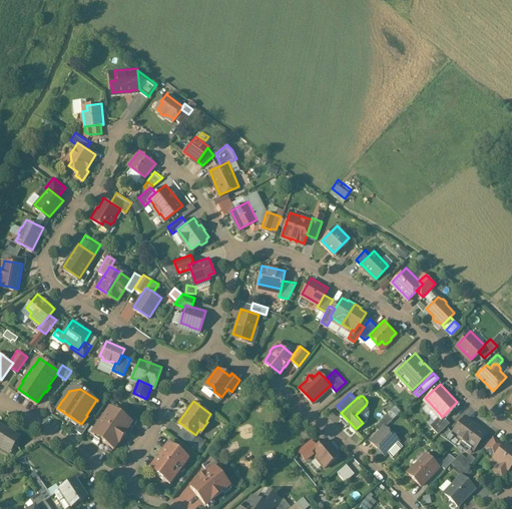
[(50,402),(47,407),(52,411),(56,406),(50,402)]
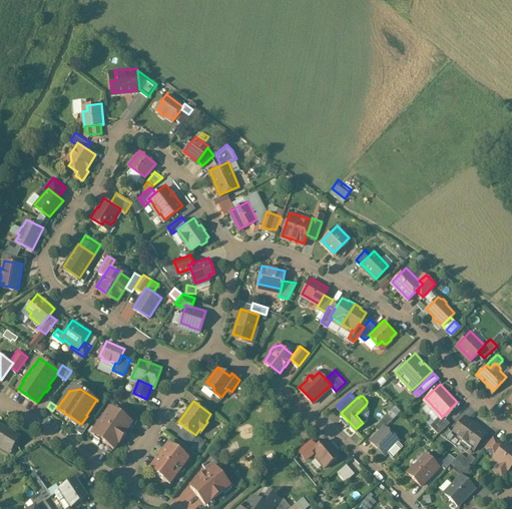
[(123,415),(110,406),(92,432),(114,447),(118,441),(119,441),(127,430),(126,429),(130,423),(132,421),(123,415)]
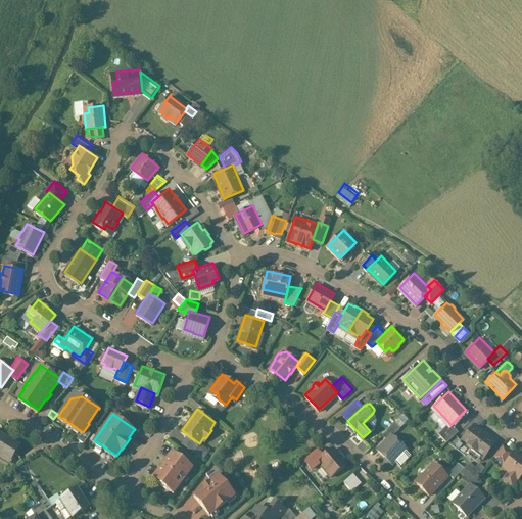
[(141,425),(130,417),(126,423),(135,429),(133,431),(136,433),(141,425)]
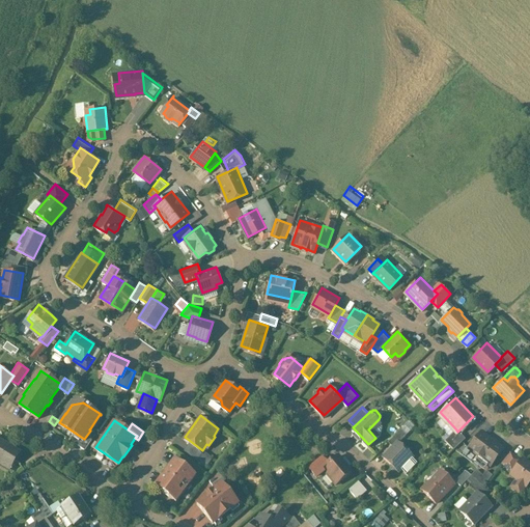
[(408,432),(401,426),(389,440),(394,445),(398,440),(399,440),(408,432)]
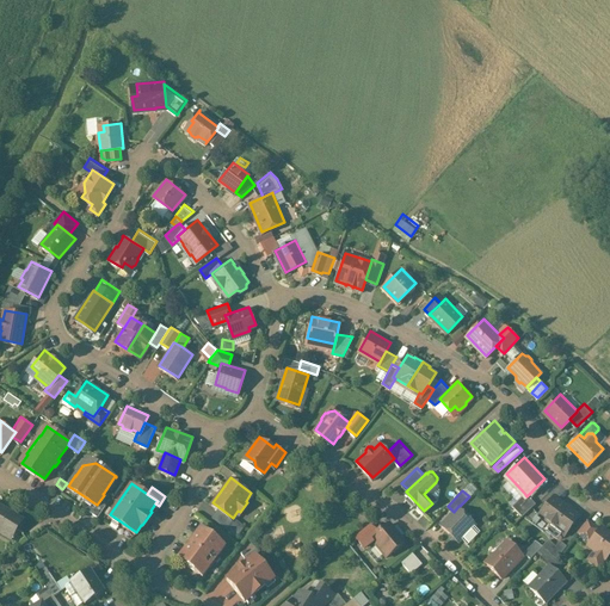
[(97,505),(90,500),(86,506),(98,514),(110,498),(104,493),(103,494),(104,495),(97,505)]
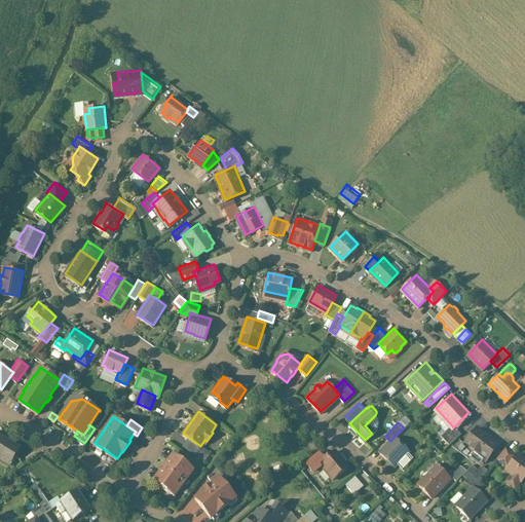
[(451,424),(441,434),(450,443),(461,432),(455,425),(453,427),(451,424)]
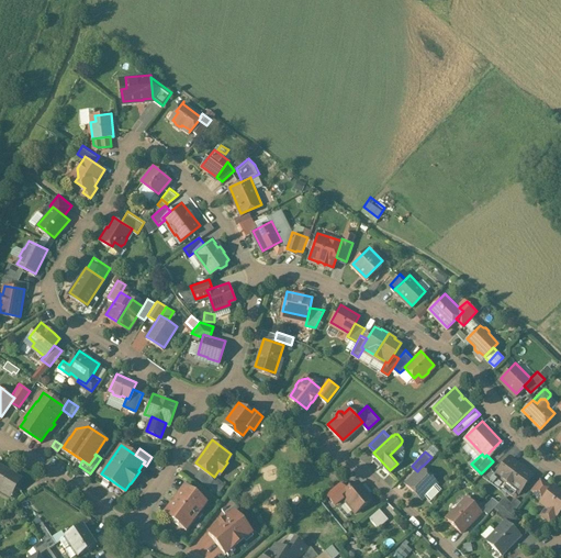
[(519,461),(511,455),(496,473),(519,491),(533,472),(524,466),(525,465),(519,461)]
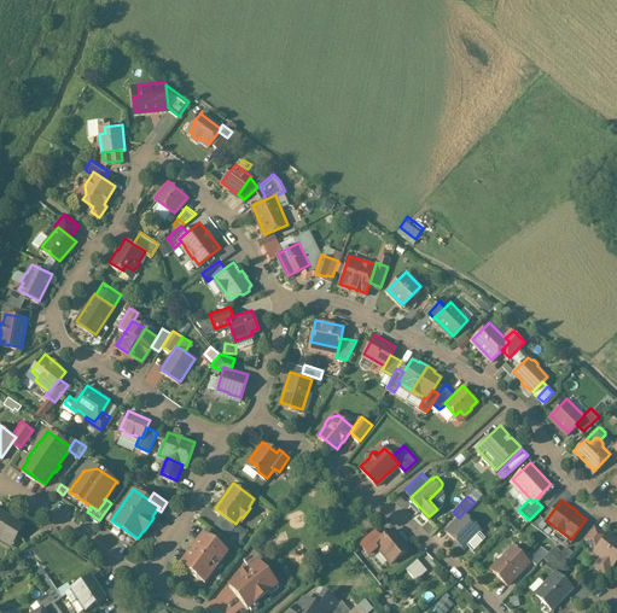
[(0,511),(1,509),(0,508),(0,535),(12,543),(23,525),(0,511)]
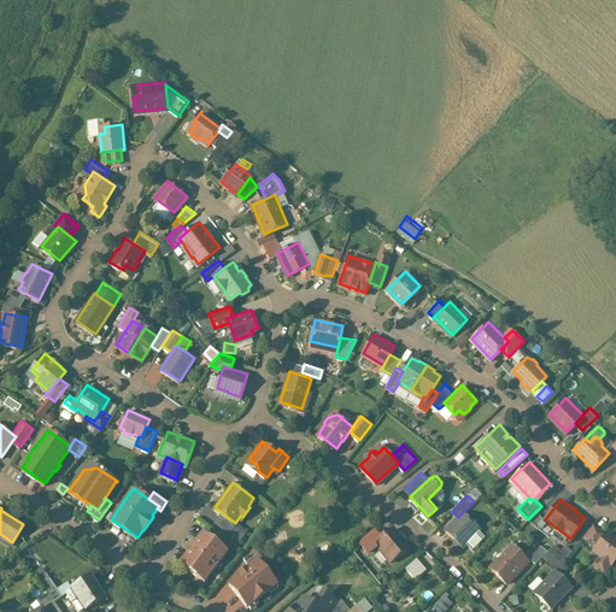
[(458,517),(446,529),(455,537),(455,541),(457,543),(461,543),(462,543),(463,545),(480,527),(464,511),(463,511),(458,517)]
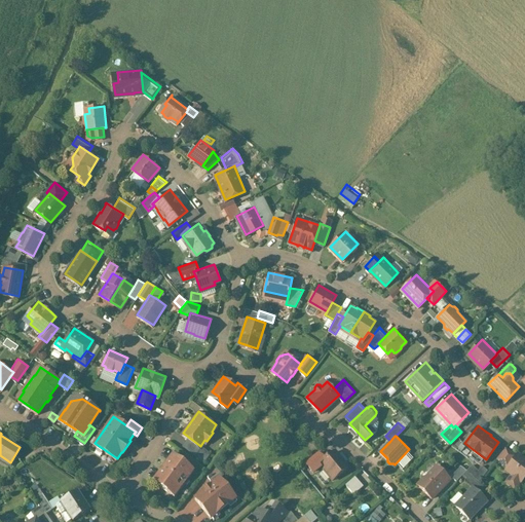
[(517,454),(505,446),(497,456),(509,465),(517,454)]
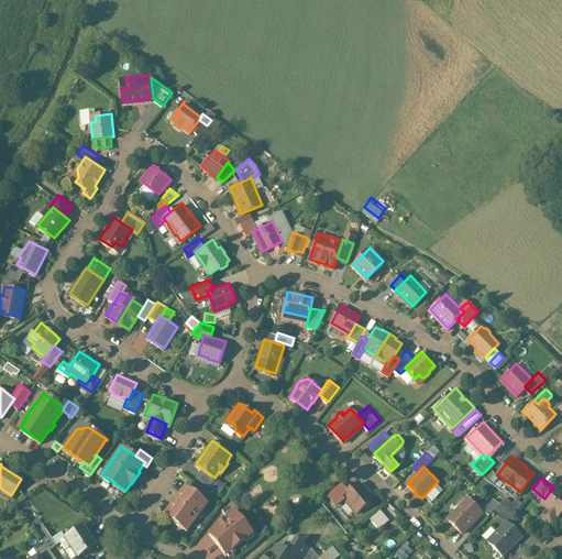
[(343,481),(328,493),(334,502),(343,495),(342,494),(350,489),(343,481)]
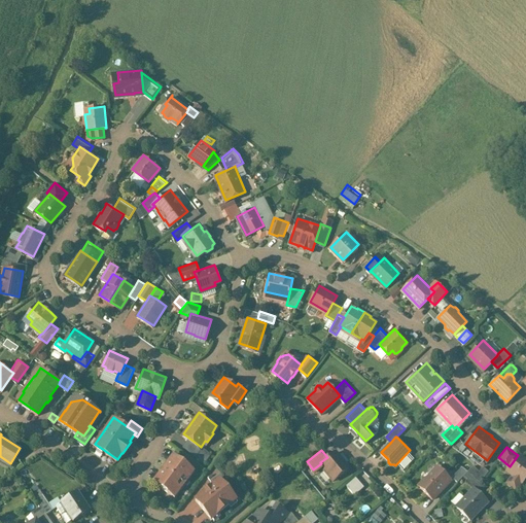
[(349,466),(336,450),(327,457),(320,462),(321,463),(334,479),(349,466)]
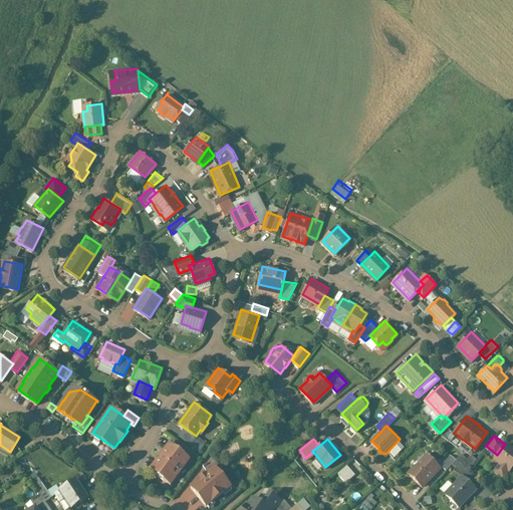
[(190,458),(169,442),(150,468),(171,483),(180,471),(181,472),(182,471),(181,470),(189,458),(190,459),(190,458)]
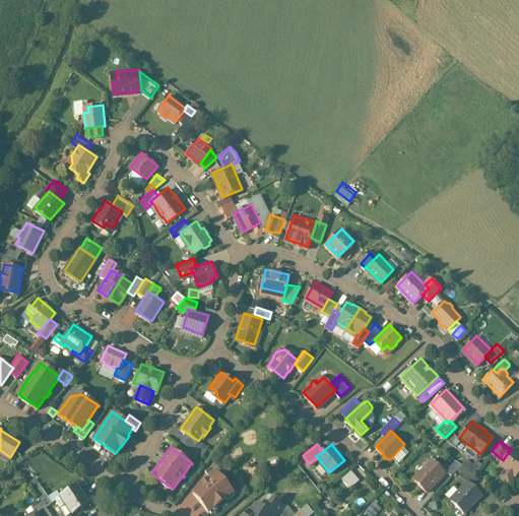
[(518,451),(513,447),(511,449),(503,460),(501,462),(507,467),(515,473),(518,469),(518,451)]
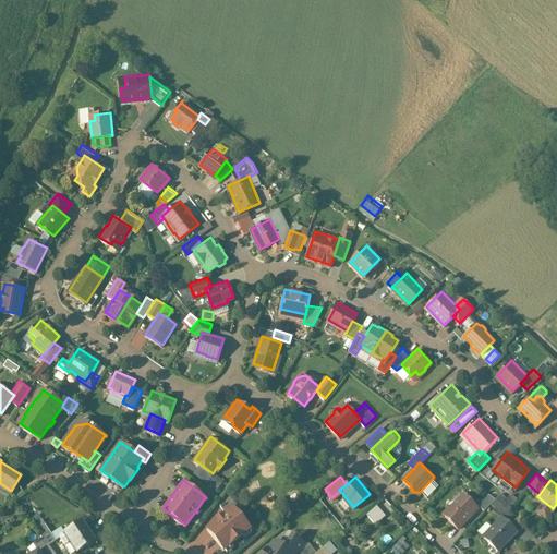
[(501,491),(496,497),(503,503),(508,497),(501,491)]
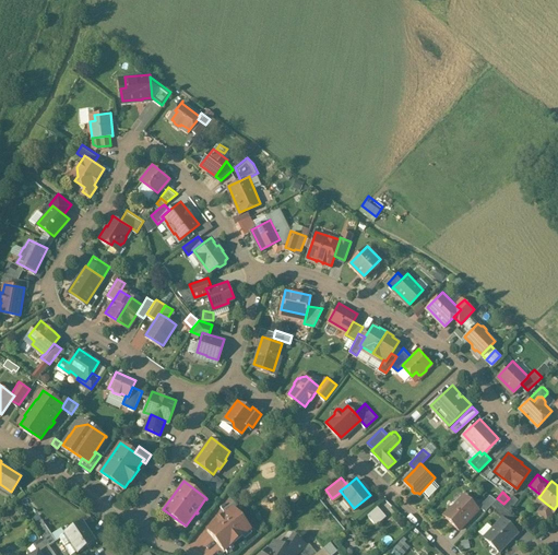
[(465,496),(454,507),(452,505),(444,512),(460,528),(478,507),(464,493),(463,494),(465,496)]
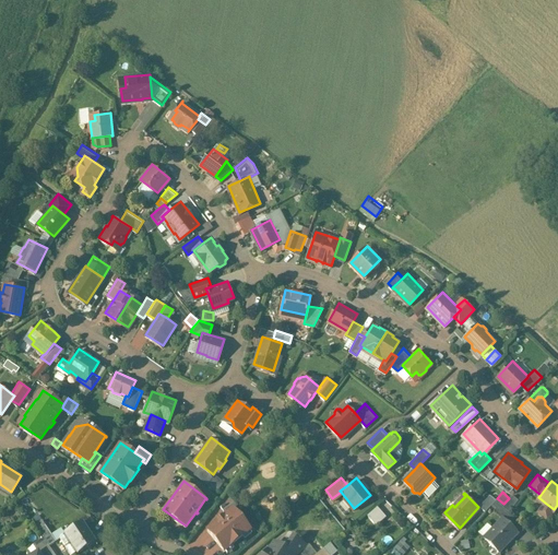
[(490,493),(481,504),(486,509),(497,498),(490,493)]
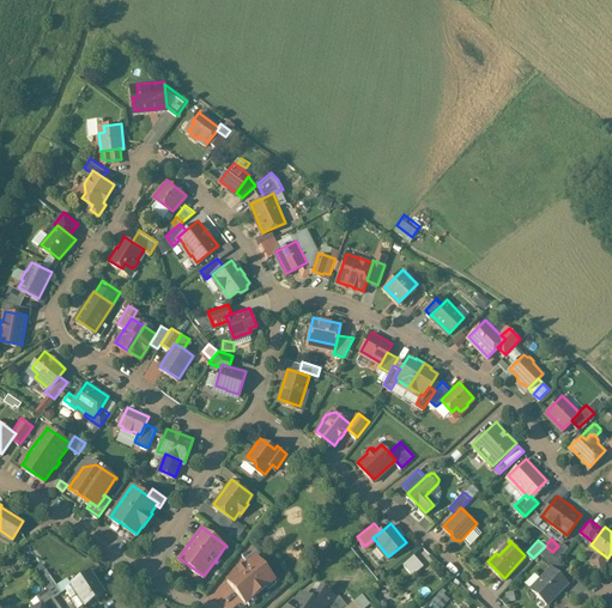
[(562,540),(558,546),(552,552),(559,559),(569,546),(562,540)]
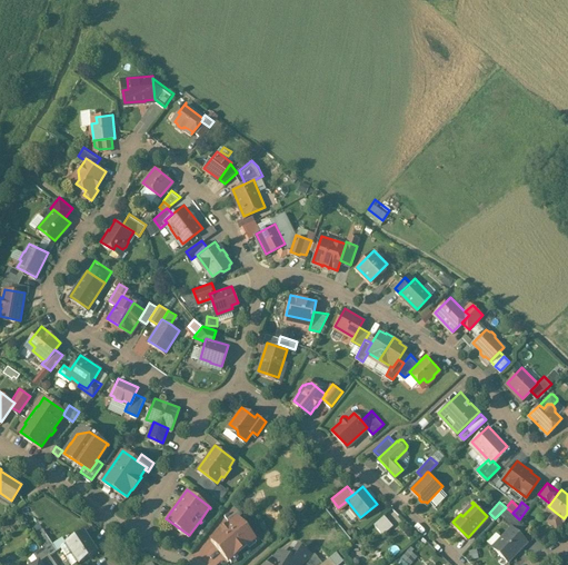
[(386,512),(376,521),(385,531),(395,522),(386,512)]
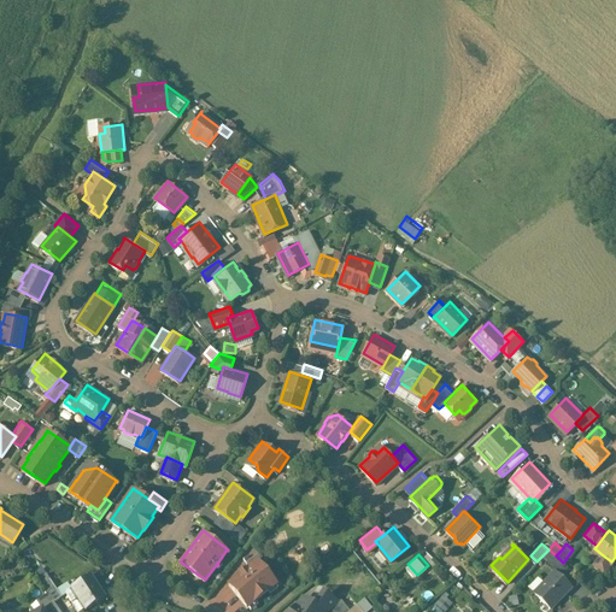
[(602,554),(596,563),(604,570),(611,562),(602,554)]
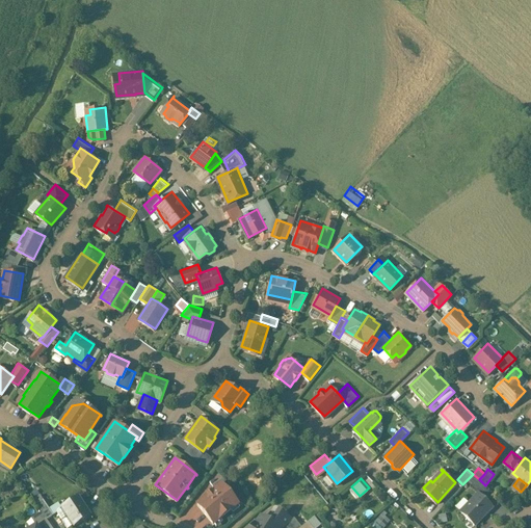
[(222,482),(212,490),(211,490),(211,491),(208,493),(207,494),(208,494),(197,502),(213,521),(218,517),(220,517),(232,507),(233,505),(238,501),(222,482)]
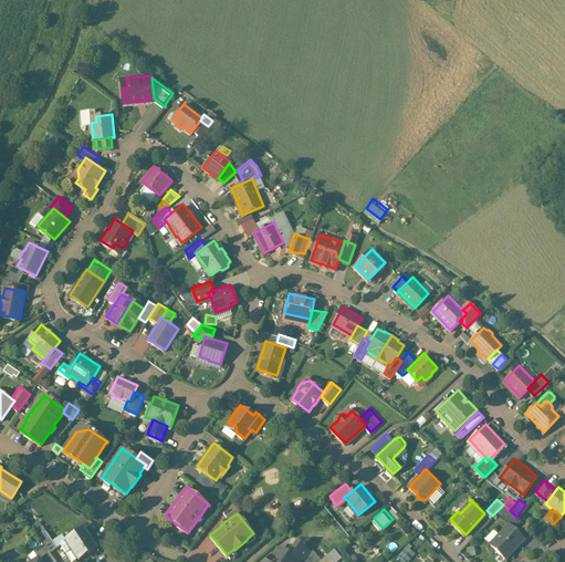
[(532,532),(520,520),(513,527),(524,537),(526,539),(532,532)]
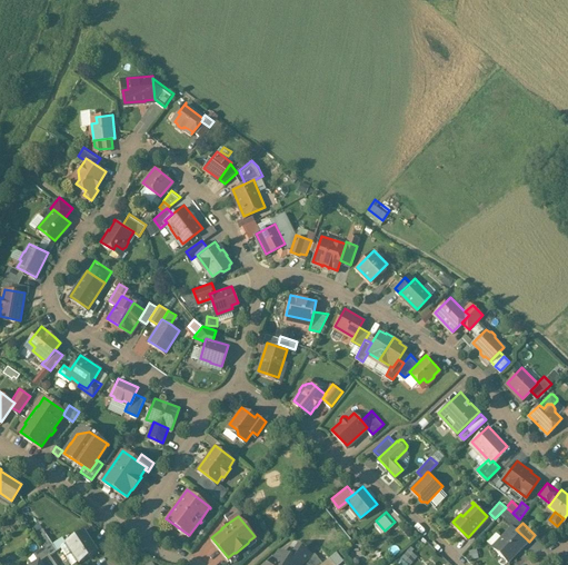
[(512,526),(494,545),(508,559),(527,539),(516,529),(512,526)]
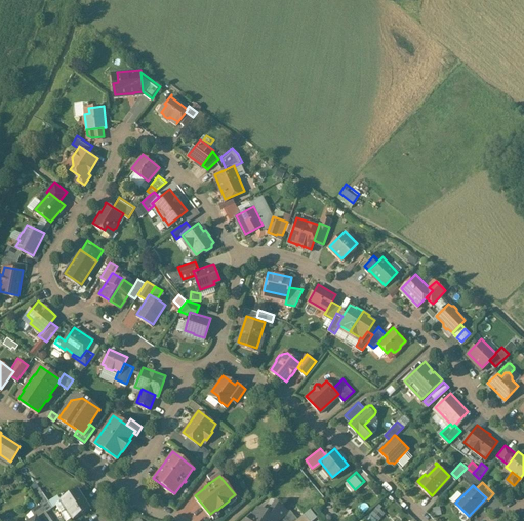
[(40,486),(34,490),(46,510),(53,506),(40,486)]
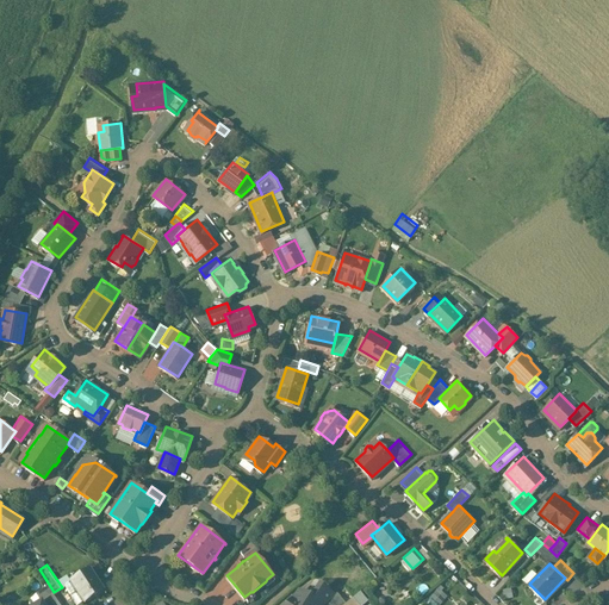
[(104,588),(89,568),(72,579),(72,580),(66,584),(78,603),(85,598),(86,600),(104,588)]
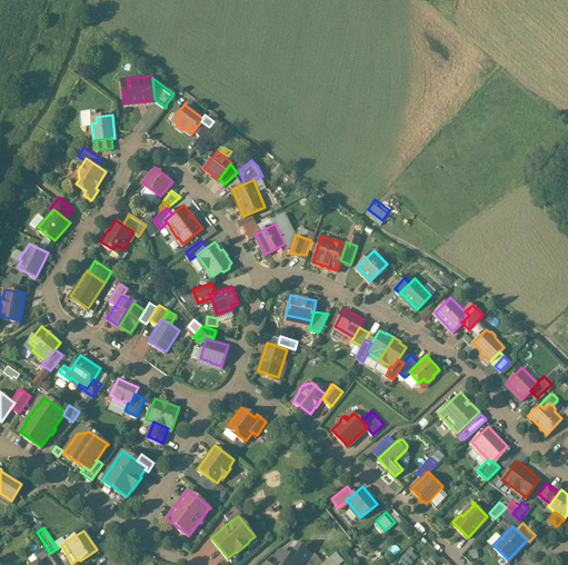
[(402,551),(409,561),(419,554),(412,545),(402,551)]
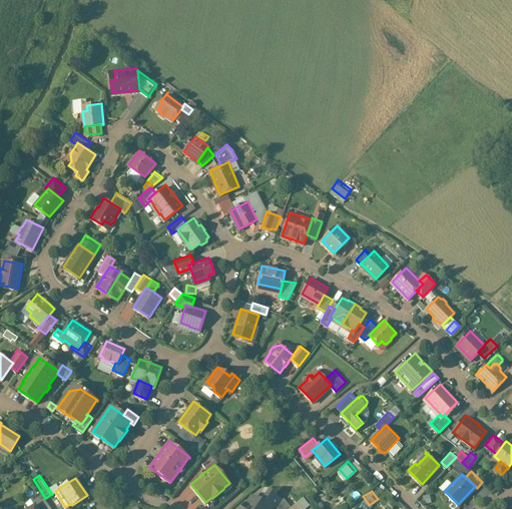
[(271,492),(262,506),(266,508),(270,508),(273,506),(282,499),(271,492)]
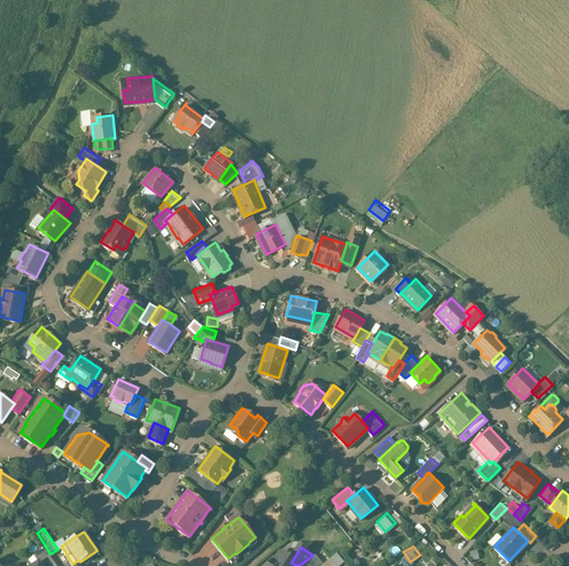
[(340,563),(345,557),(337,549),(332,555),(340,563)]
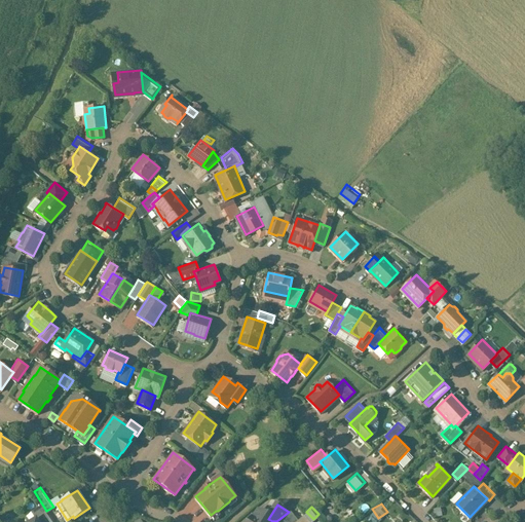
[(289,512),(279,519),(276,521),(293,521),(298,518),(291,509),(289,512)]
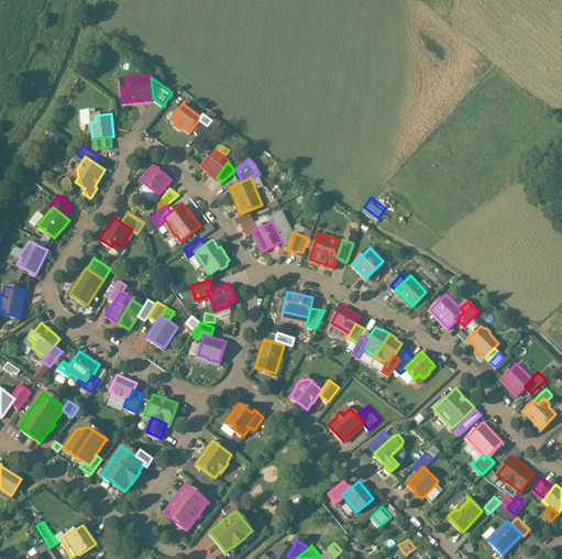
[(285,558),(272,549),(265,558),(291,558),(287,556),(285,558)]
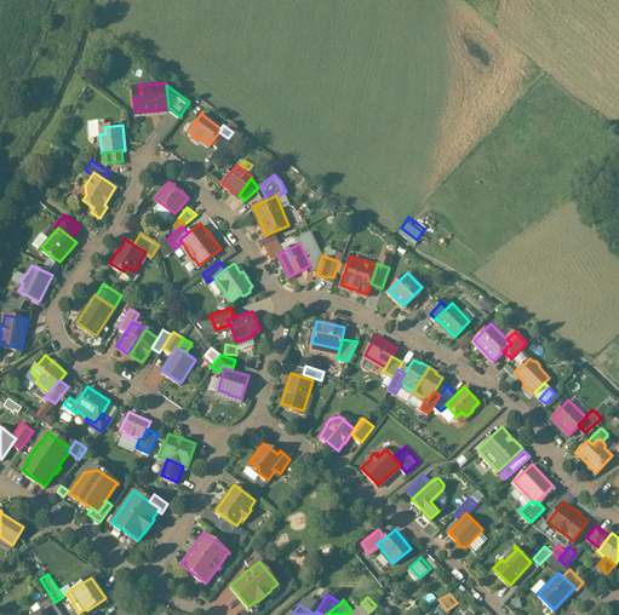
[(351,610),(345,614),(361,614),(365,613),(367,614),(359,604),(351,610)]
